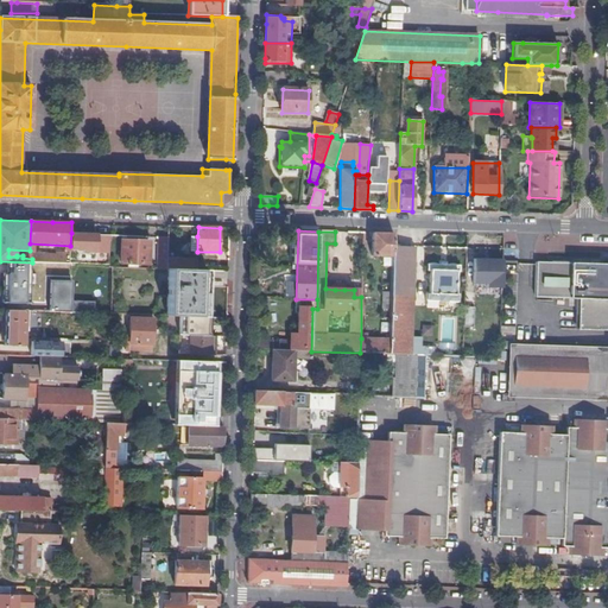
[(88,234),(71,233),(70,246),(70,251),(81,251),(81,249),(86,249),(86,246),(97,246),(99,234),(88,234)]
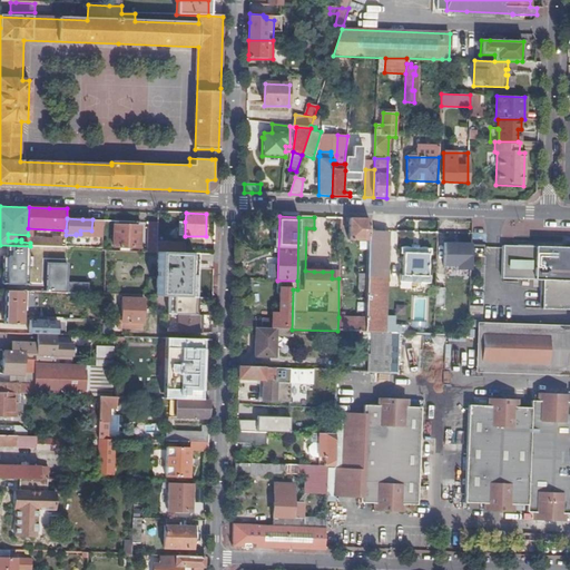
[(355,218),(350,218),(349,241),(367,241),(367,231),(369,231),(369,219),(355,218)]
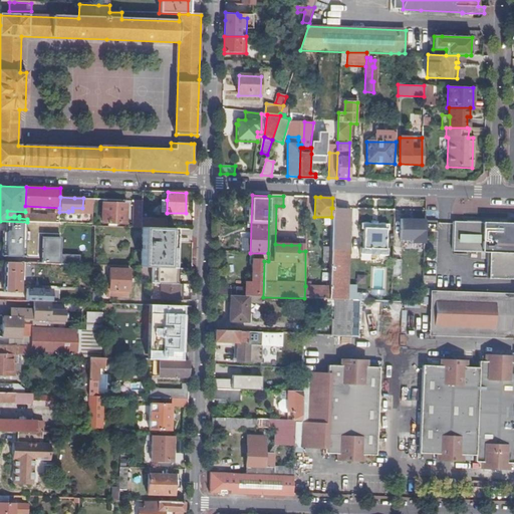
[(93,199),(86,199),(85,213),(93,213),(93,199)]
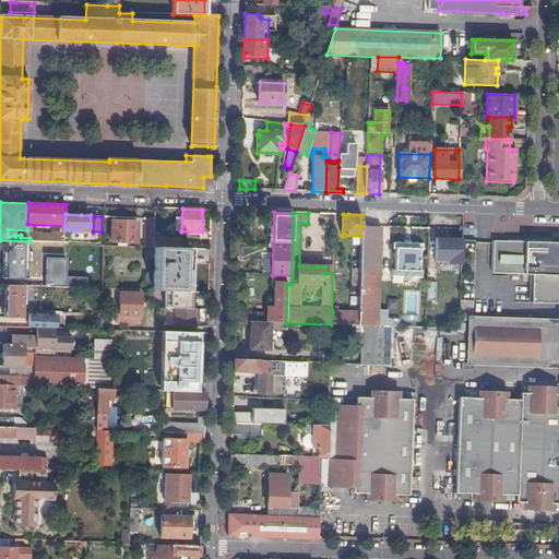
[(155,218),(146,218),(145,248),(154,248),(155,238),(155,218)]
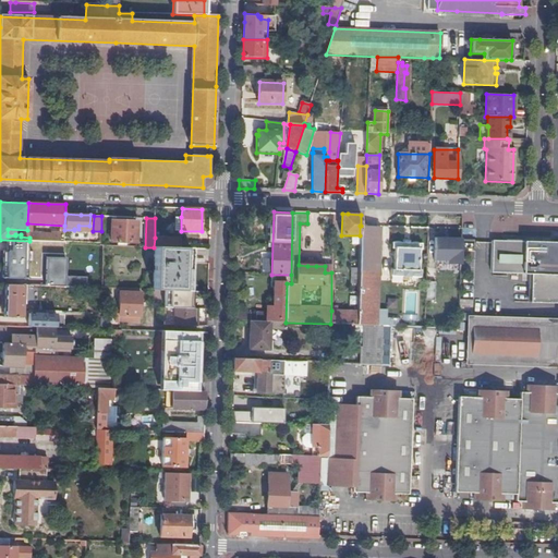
[(137,221),(113,220),(112,242),(136,242),(137,221)]
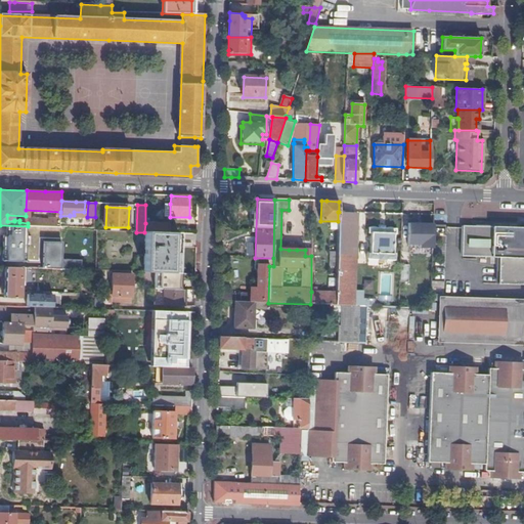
[(338,212),(338,221),(338,244),(336,293),(336,305),(342,305),(366,306),(374,307),(374,300),(362,299),(362,291),(354,291),(357,213),(339,212),(338,212)]
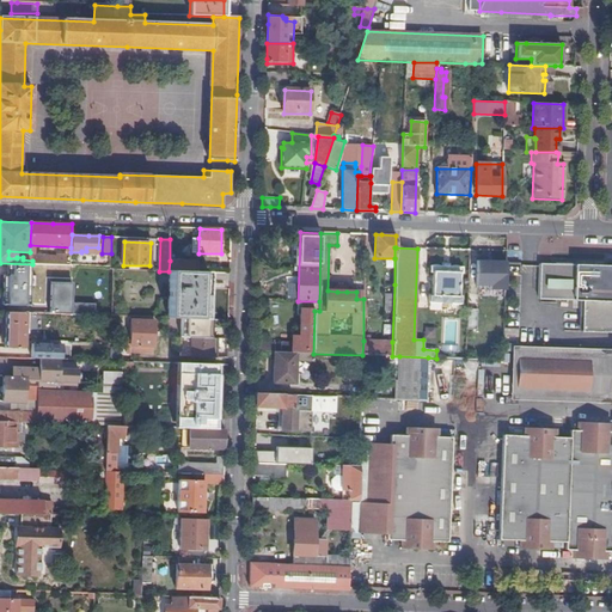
[(32,261),(32,264),(36,264),(66,265),(66,255),(56,255),(56,257),(32,256),(32,261)]
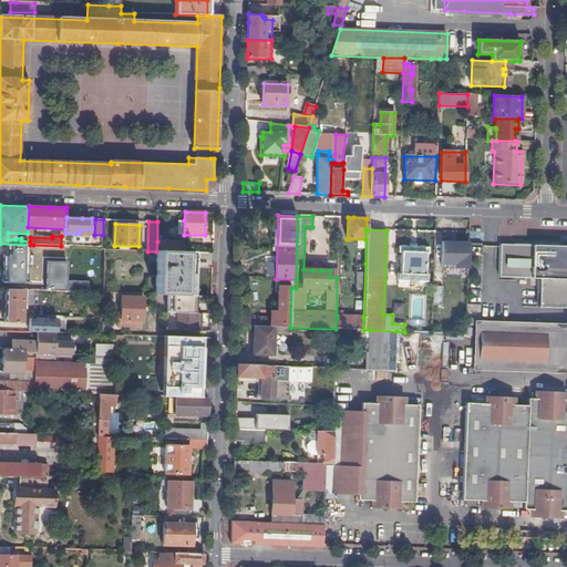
[(157,241),(156,251),(157,251),(183,253),(184,241),(157,241)]
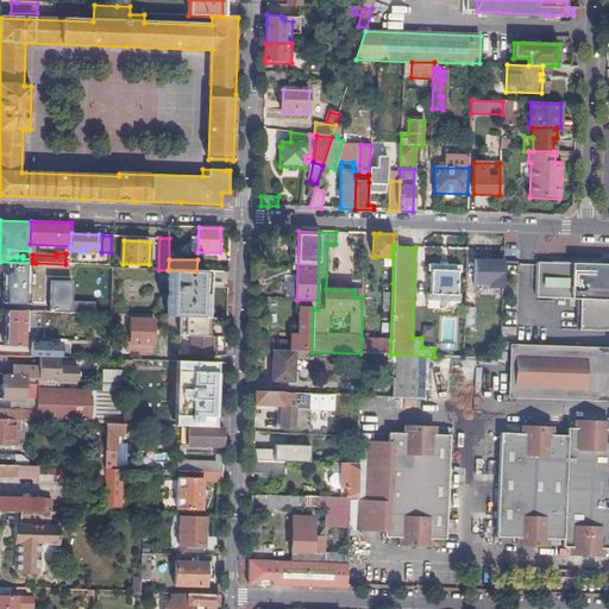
[(501,261),(475,259),(473,284),(500,286),(501,261)]
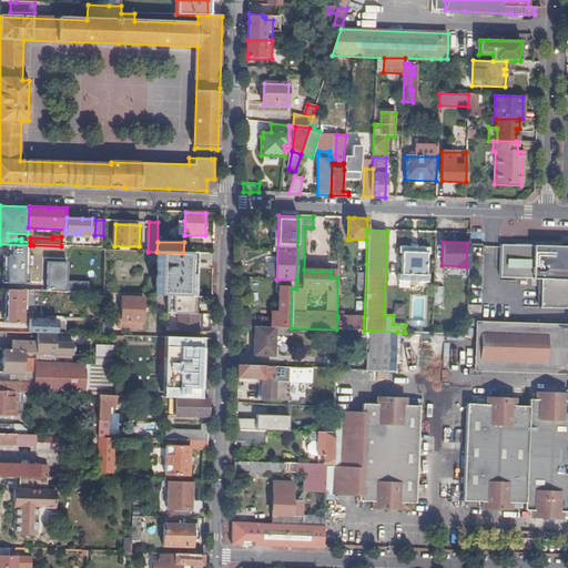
[(61,246),(33,245),(33,254),(61,255),(61,246)]
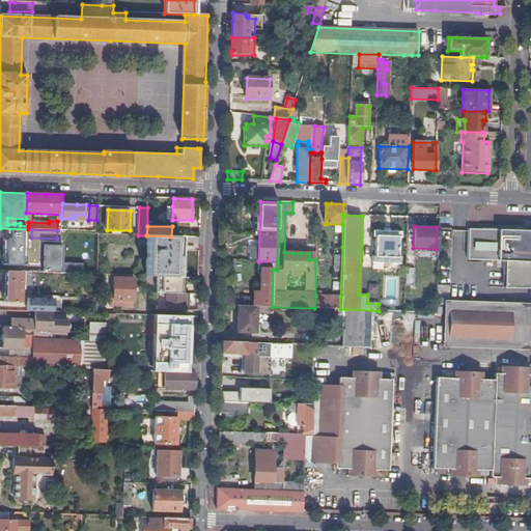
[(530,231),(468,230),(467,261),(506,262),(505,290),(530,290),(530,231)]
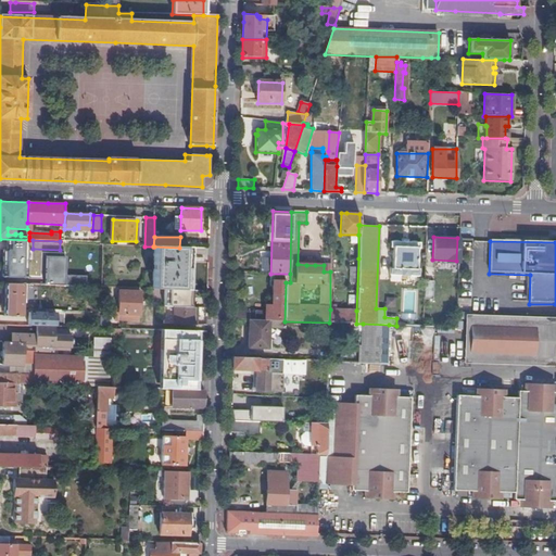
[(417,242),(394,242),(393,264),(390,264),(390,270),(420,272),(420,264),(417,264),(417,242)]
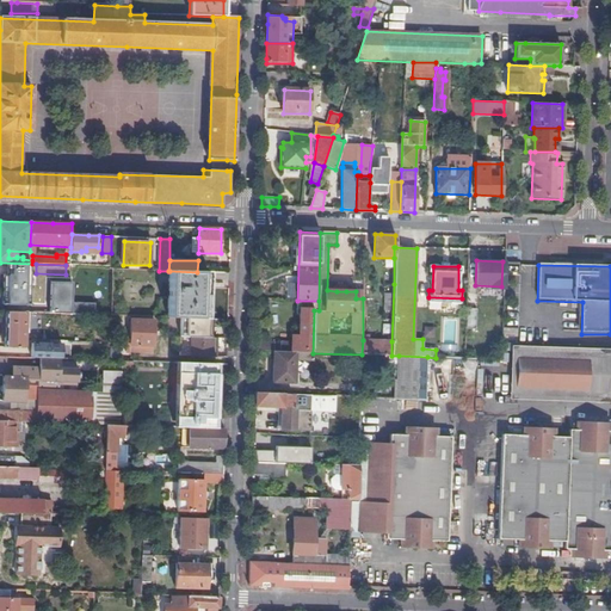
[(197,272),(170,271),(168,318),(181,318),(207,319),(208,272),(197,272)]
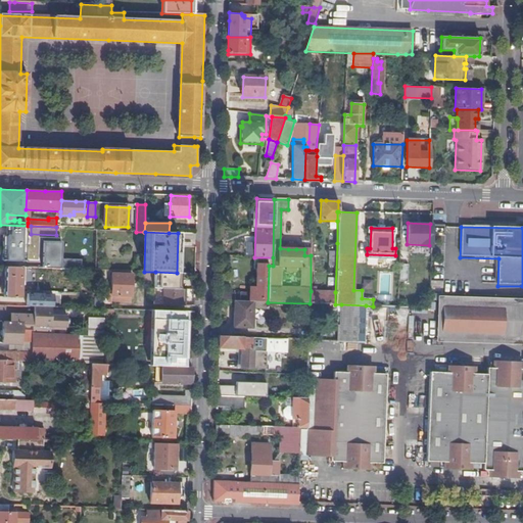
[(195,242),(195,233),(179,232),(179,241),(195,242)]
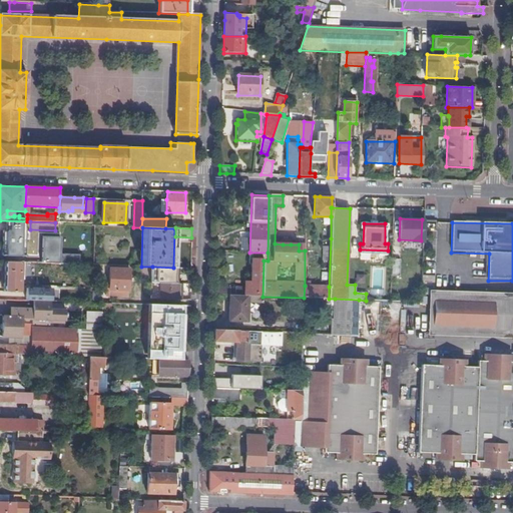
[(25,231),(3,231),(2,257),(25,257),(25,231)]
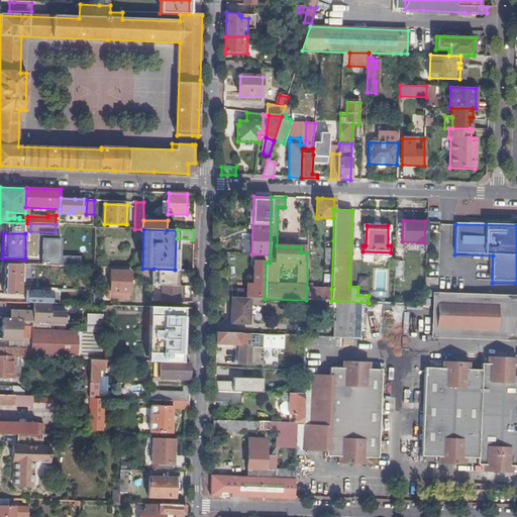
[(43,239),(42,266),(61,266),(62,240),(43,239)]
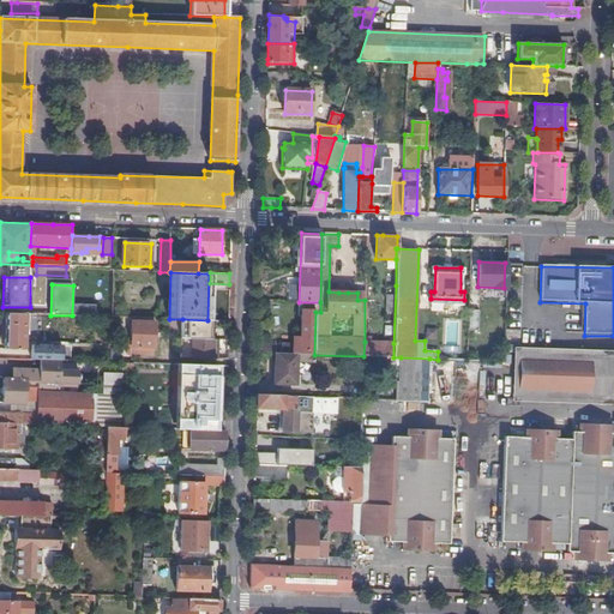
[(315,312),(299,311),(299,315),(301,315),(301,335),(293,335),(292,342),(281,342),(281,345),(275,344),(275,342),(258,342),(258,353),(276,353),(314,355),(315,312)]
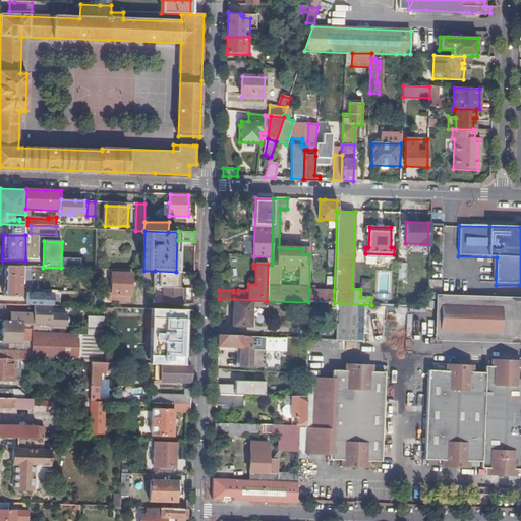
[(407,265),(398,264),(398,281),(406,282),(407,265)]
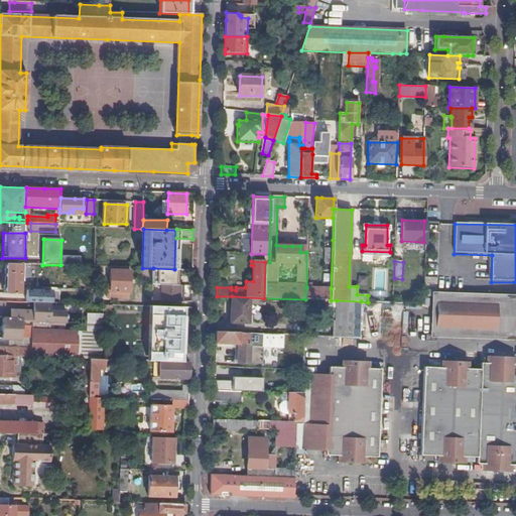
[(21,264),(5,264),(4,274),(2,274),(2,284),(4,284),(4,293),(20,294),(21,281),(24,281),(24,278),(21,278),(21,264)]
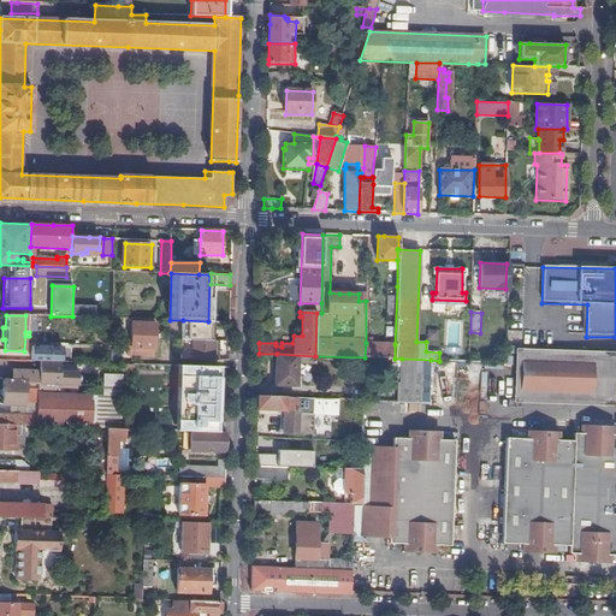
[(155,320),(132,319),(131,355),(154,356),(154,349),(155,349),(157,323),(155,323),(155,320)]
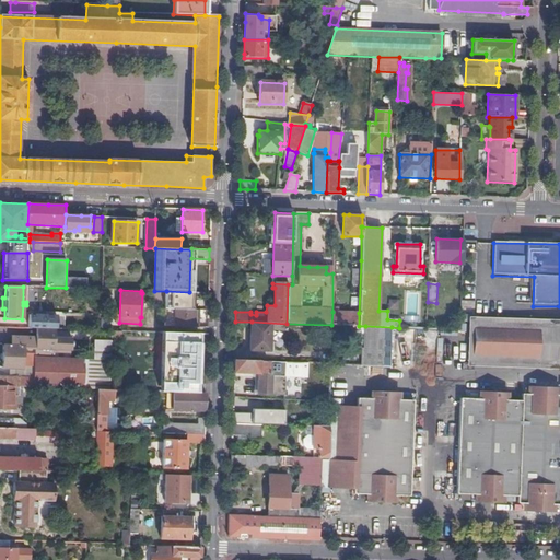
[(195,292),(189,292),(166,291),(165,308),(176,310),(194,310),(195,292)]
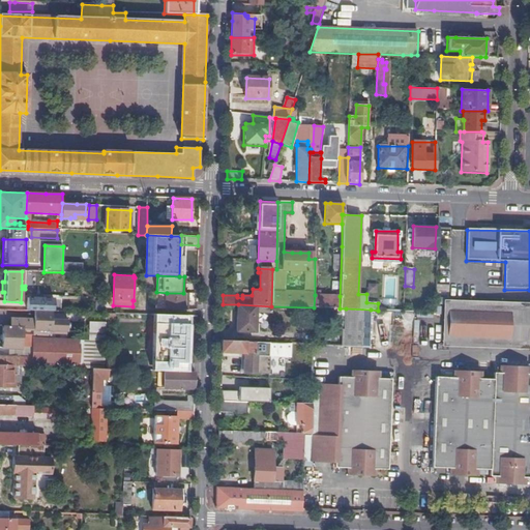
[(187,310),(187,293),(183,293),(167,293),(166,308),(187,310)]
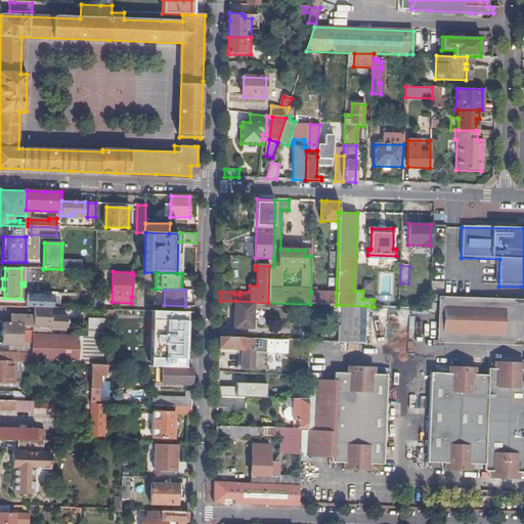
[(311,292),(310,304),(336,305),(336,293),(311,292)]
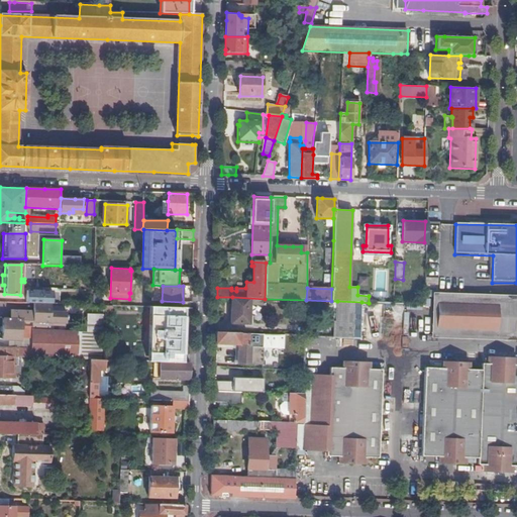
[(27,289),(26,303),(34,303),(52,304),(57,304),(58,291),(27,289)]
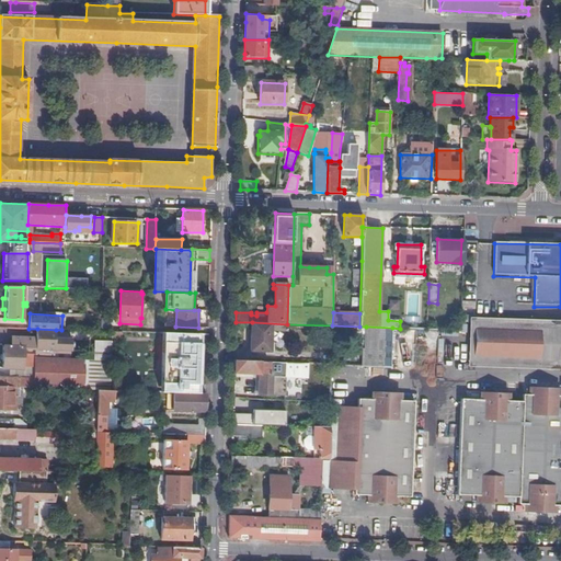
[(560,319),(469,317),(468,367),(560,369),(560,319)]
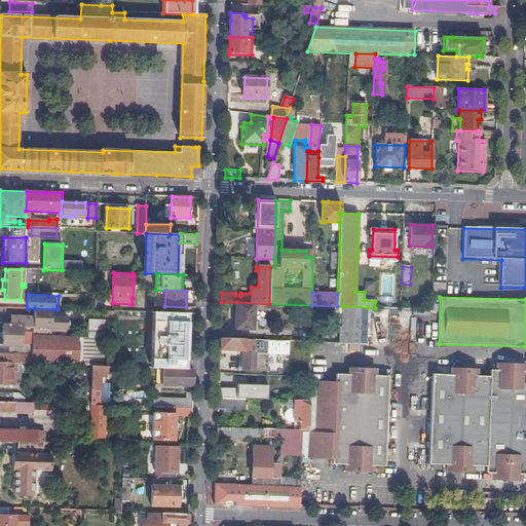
[(269,310),(269,304),(236,302),(235,329),(254,329),(254,309),(269,310)]
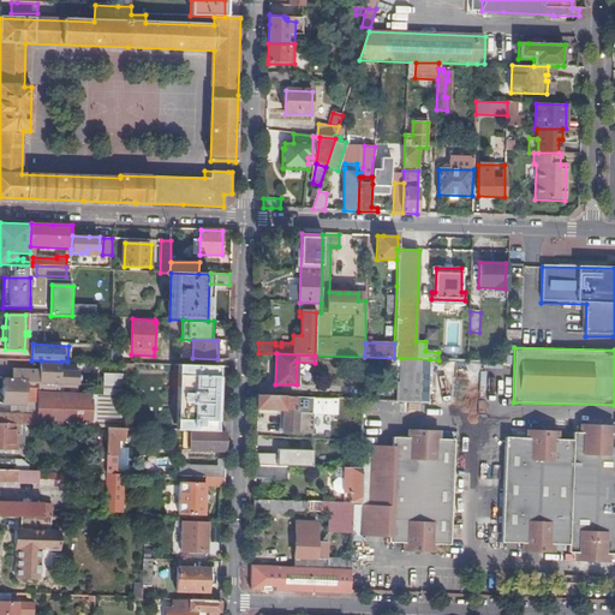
[(430,359),(401,358),(400,382),(398,382),(396,401),(430,402),(430,359)]
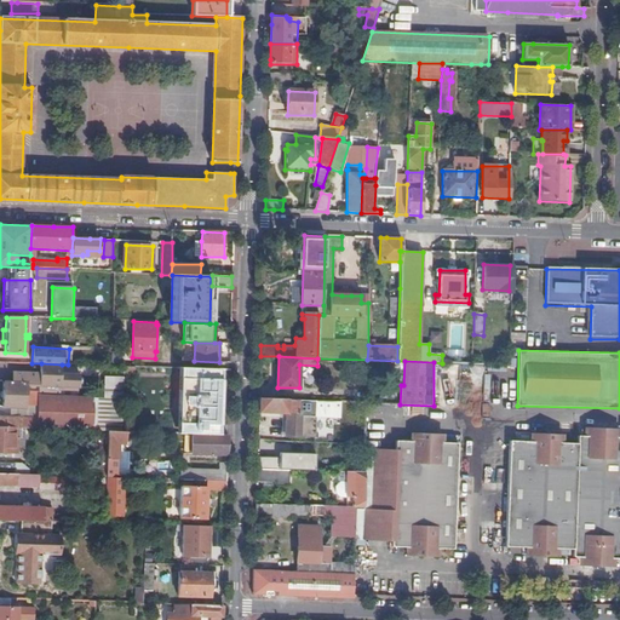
[(26,406),(39,406),(39,396),(61,397),(61,391),(79,391),(79,389),(80,389),(80,374),(62,374),(62,365),(41,363),(41,373),(12,372),(12,384),(4,383),(4,407),(26,408),(26,406)]
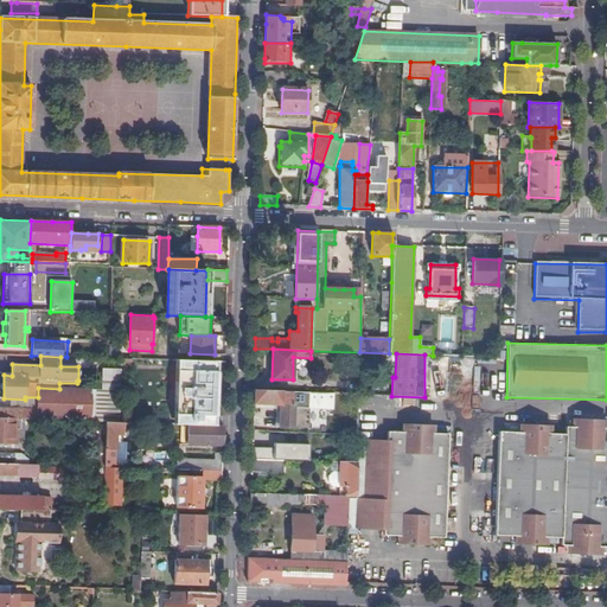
[(212,426),(213,362),(179,360),(178,425),(189,425),(212,426)]
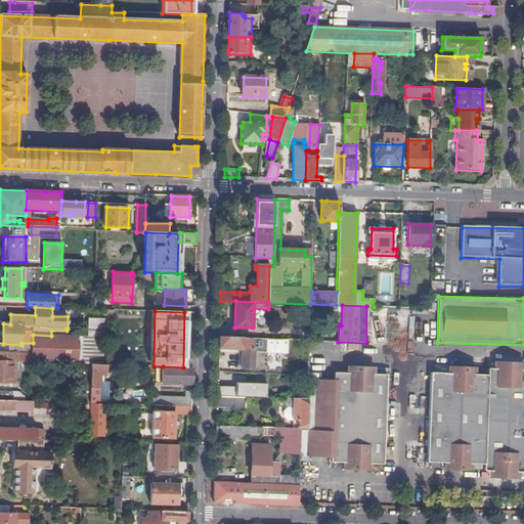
[(87,337),(104,338),(104,319),(88,318),(87,337)]
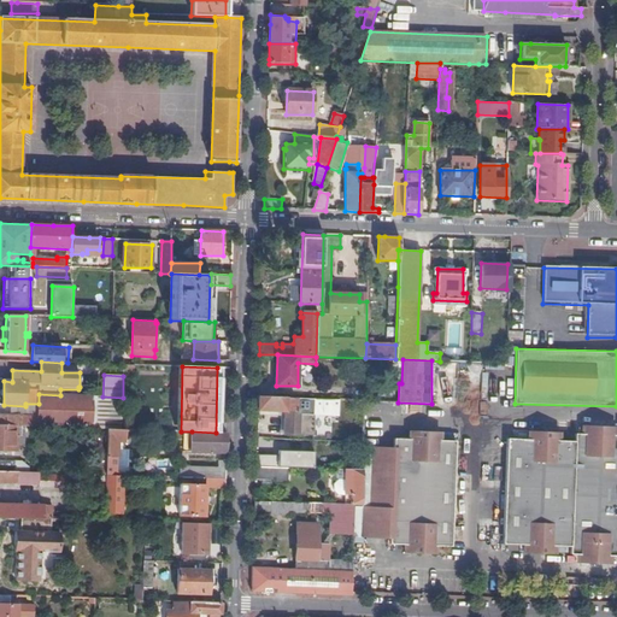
[(0,425),(18,427),(107,429),(122,430),(123,398),(103,397),(60,395),(39,394),(39,404),(37,415),(0,412),(0,425)]
